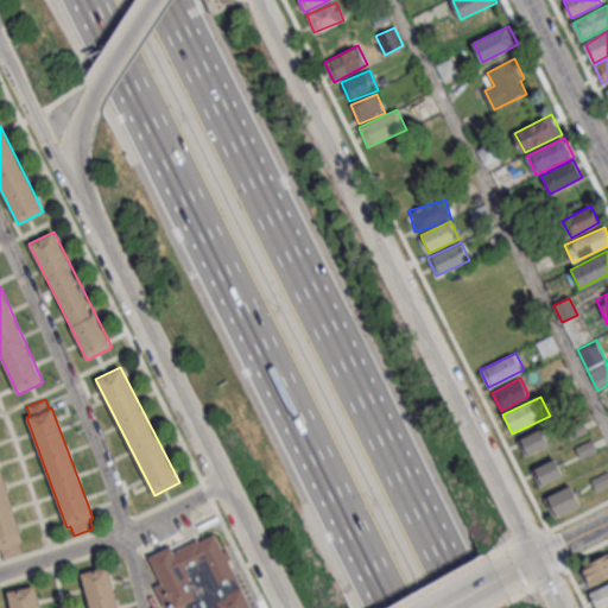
[(519,441),(527,457),(552,445),(544,429),(519,441)]
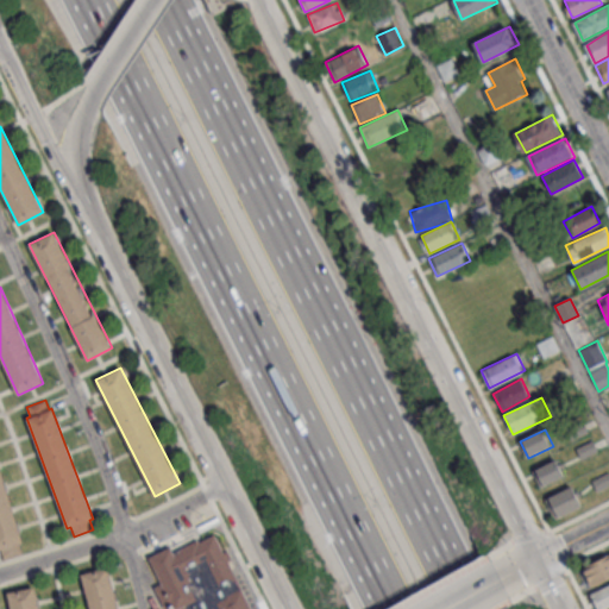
[(534,471),(542,488),(567,476),(559,459),(534,471)]
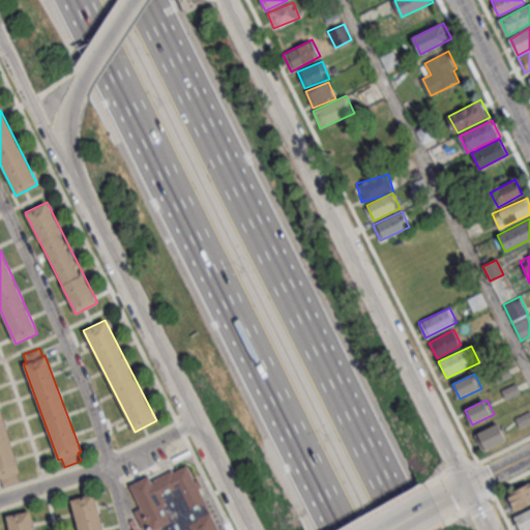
[(0,404),(21,472),(17,473),(20,482),(3,487),(1,478),(0,478),(0,404)]
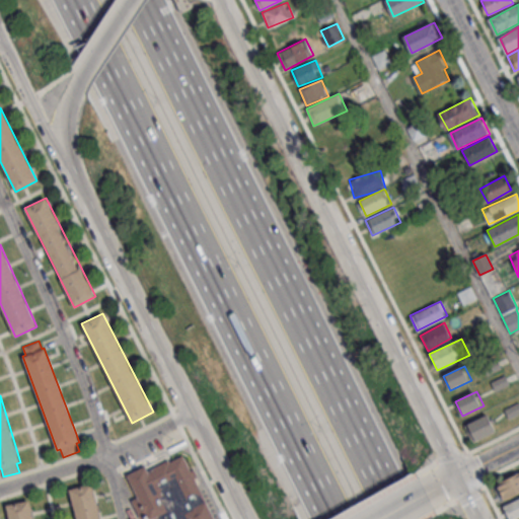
[(467,426),(475,442),(498,431),(490,414),(467,426)]
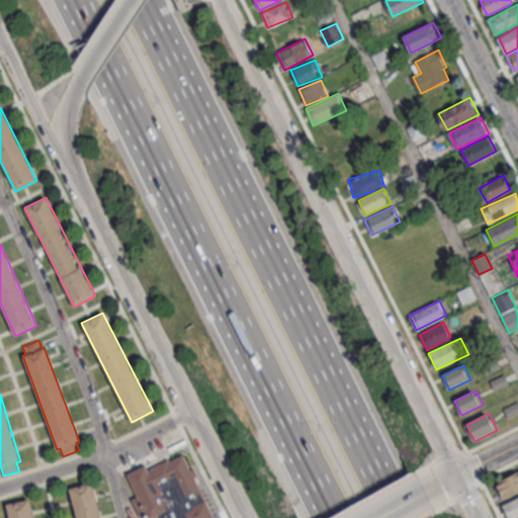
[(214,517),(193,477),(196,475),(193,467),(190,469),(183,453),(169,460),(168,458),(148,468),(146,464),(125,473),(137,496),(131,499),(139,517),(214,517)]
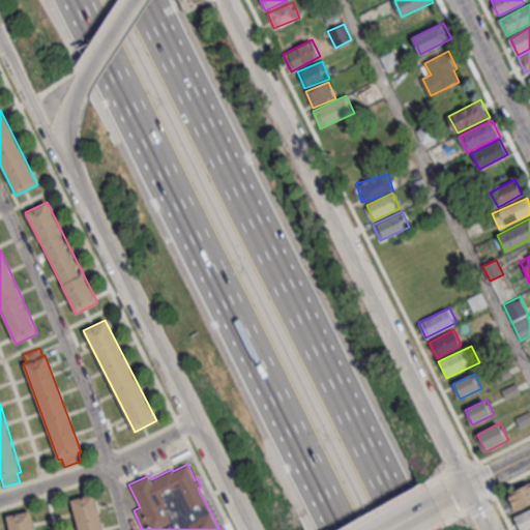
[(512,508),(529,502),(529,483),(507,492),(512,508)]
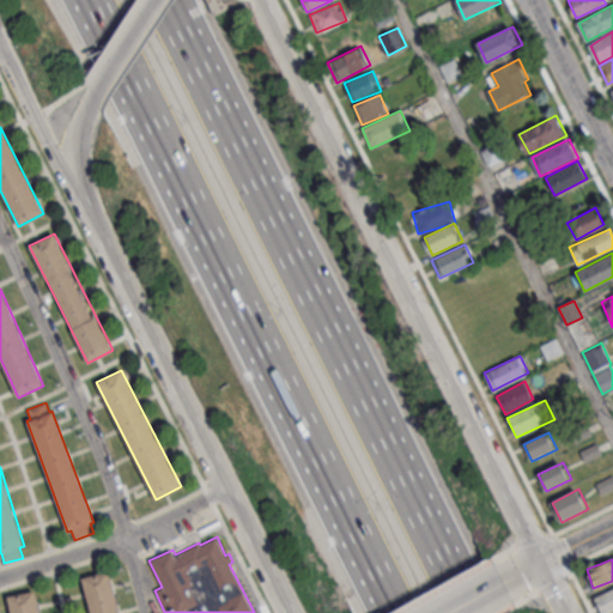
[(90,612),(82,577),(108,570),(119,612),(90,612)]
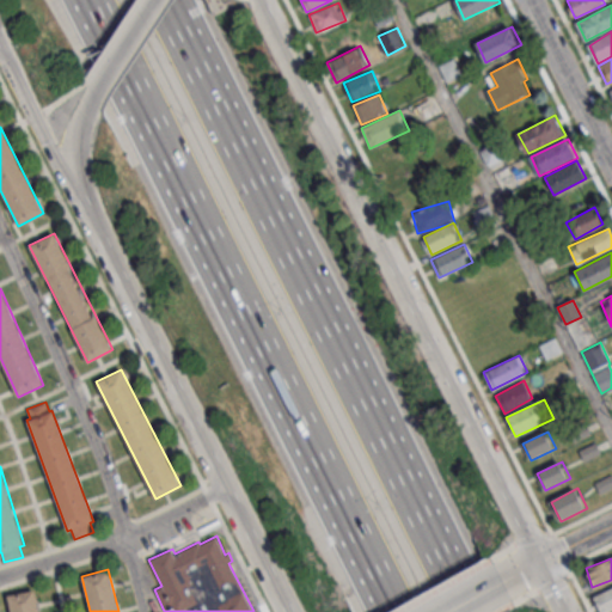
[(611,611),(611,588),(595,597),(603,611),(611,611)]
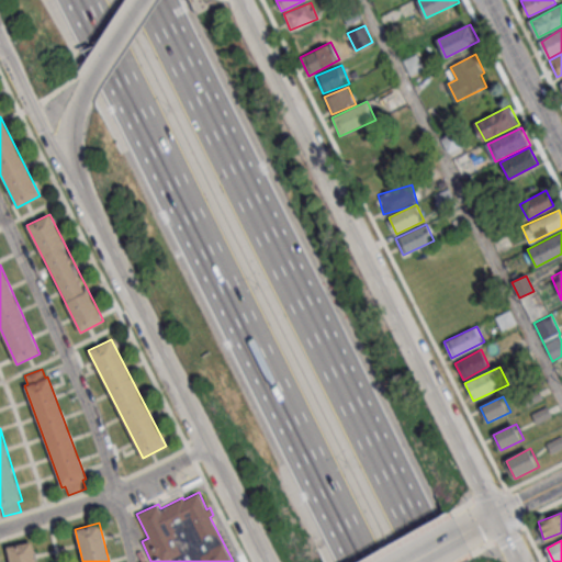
[(10,561),(7,547),(31,541),(35,561),(10,561)]
